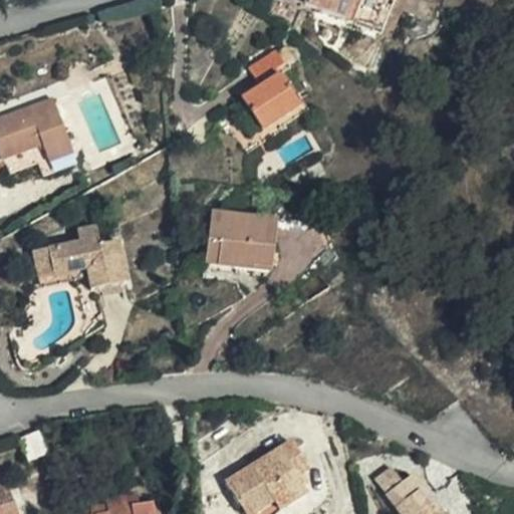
[(249,63),(257,74),(273,63),(292,50),(284,39),(249,63)]
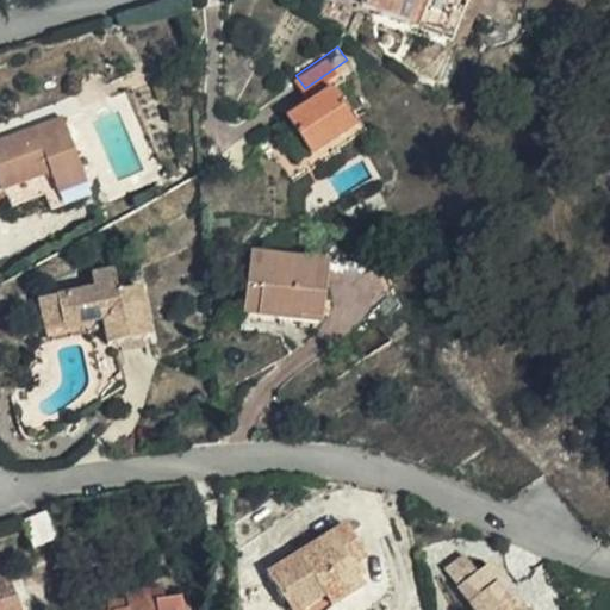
[(324,75),(305,88),(311,99),(330,85),(324,75)]
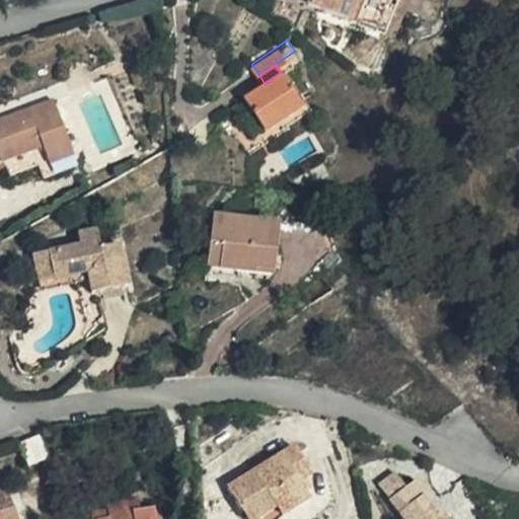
[(281,72),(265,84),(245,97),(267,129),(303,103),(281,72)]
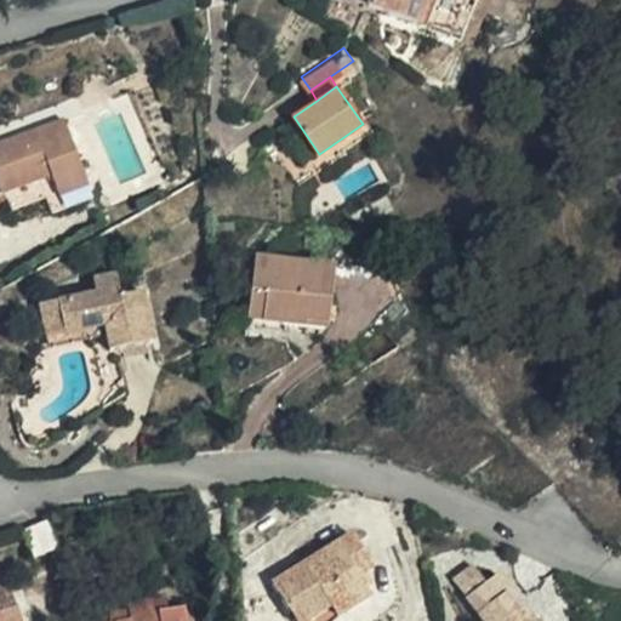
[(74,172),(103,163),(80,93),(0,119),(0,121),(16,169),(68,152),(74,172)]
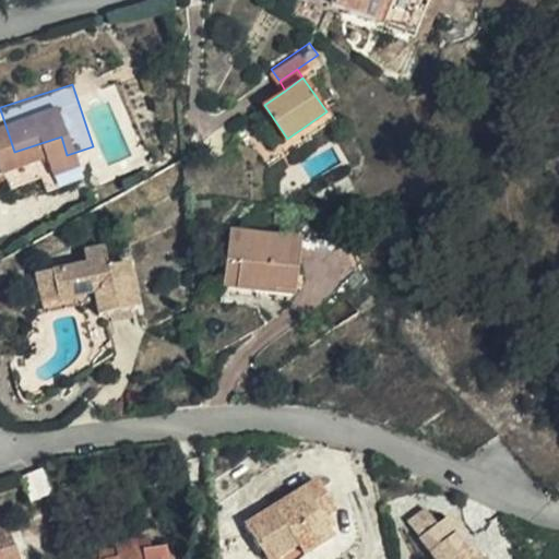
[(249,264),(304,272),(311,216),(245,206),(242,227),(252,229),(249,264)]
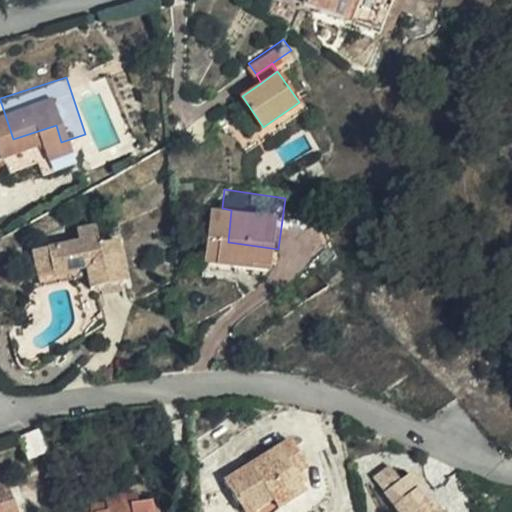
[(30,231),(32,258),(95,251),(96,261),(97,273),(132,267),(126,222),(108,225),(106,208),(87,210),(88,223),(30,231)]
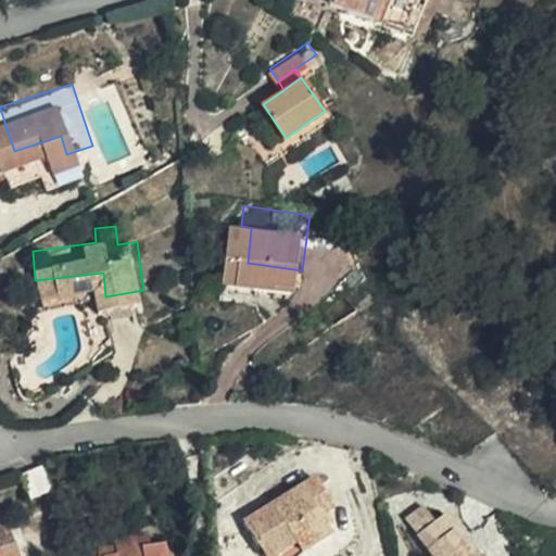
[(103,273),(35,280),(37,293),(104,283),(103,273)]
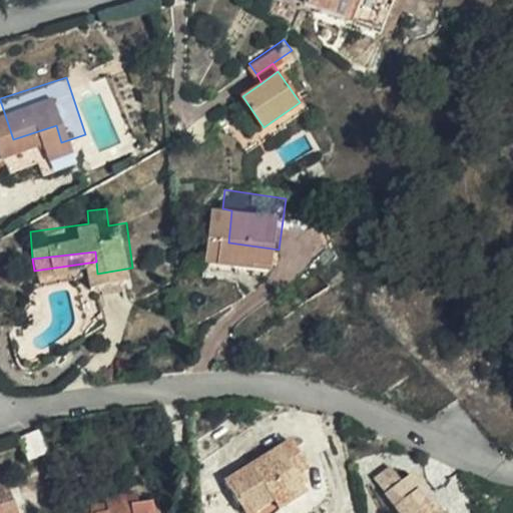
[(268,512),(293,512),(304,507),(299,497),(327,481),(317,464),(329,458),(314,427),(241,466),(268,512)]
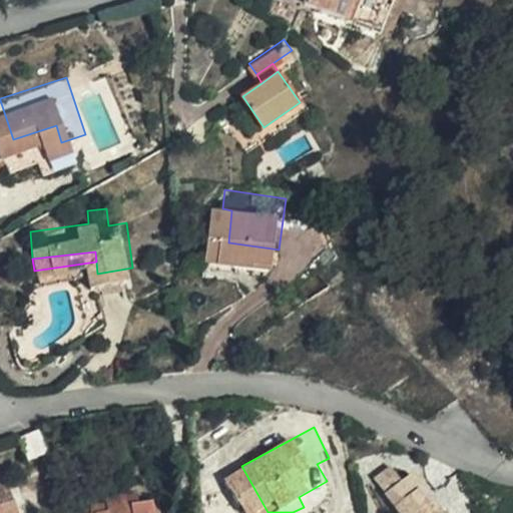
[(41,431),(24,438),(31,458),(48,452),(41,431)]
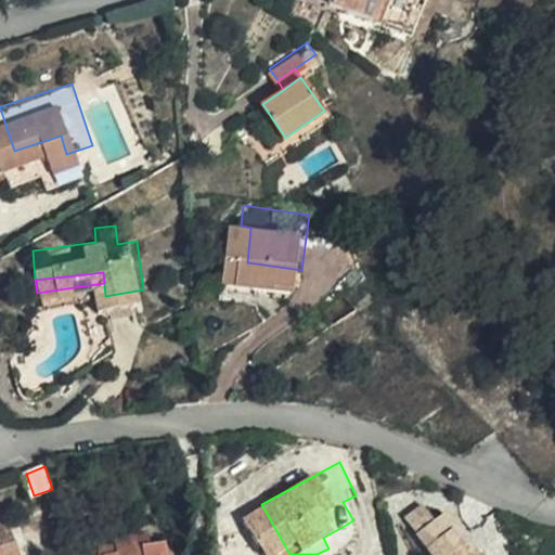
[(519,554),(505,534),(499,539),(487,523),(480,527),(468,507),(473,504),(465,491),(453,499),(443,483),(425,495),(454,544),(462,541),(469,554),(519,554)]
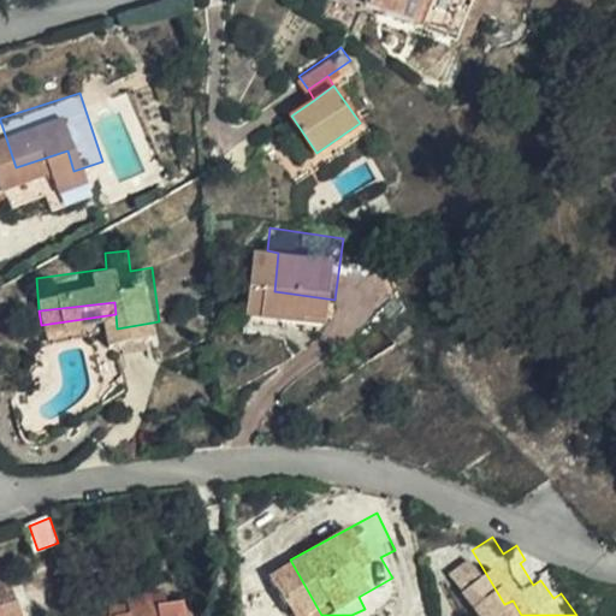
[(100,615),(211,615),(208,603),(215,602),(213,585),(190,590),(189,579),(150,587),(152,594),(134,597),(134,609),(100,615)]
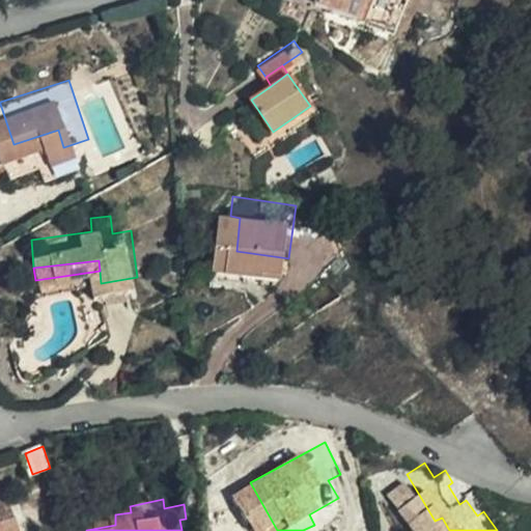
[(44,530),(49,529),(45,510),(3,521),(5,530),(44,530)]
